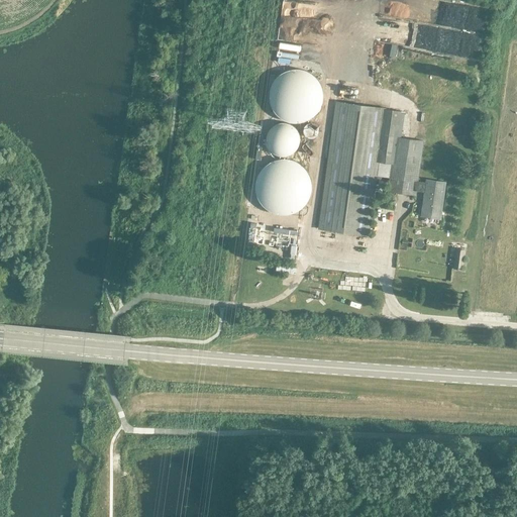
[(323,92),(323,90),(323,88),(323,85),(322,83),(321,81),(320,79),(319,77),(317,75),(316,73),(314,71),(312,70),(310,69),(308,67),(306,67),(303,66),(301,65),(299,65),(296,65),(294,65),(291,65),(289,65),(287,66),(285,67),(282,68),(280,69),(278,71),(277,72),(275,74),(273,76),(272,78),(271,80),(270,82),(269,84),(268,87),(268,89),(268,91),(268,94),(268,96),(268,98),(269,101),(270,103),(271,105),(272,107),(273,109),(275,111),(277,113),(278,114),(280,116),(282,117),(285,118),(287,119),(289,119),(291,120),(294,120),(296,120),(299,120),(301,120),(303,119),(306,118),(308,117),(310,116),(312,115),(314,114),(316,112),(317,110),(319,108),(320,106),(321,104),(322,102),(323,100),(323,97),(323,95),(323,92)]
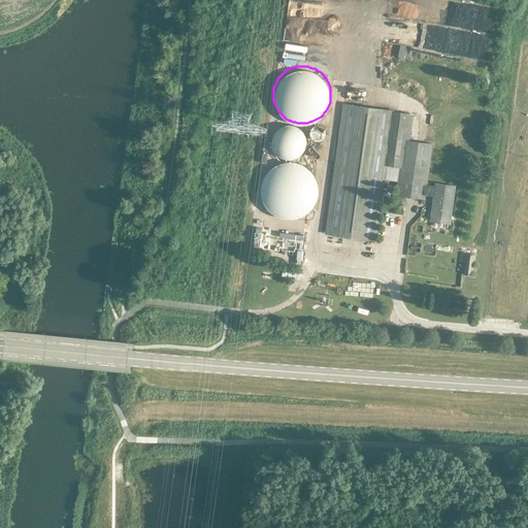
[(376,240),(385,180),(398,182),(403,140),(407,113),(342,104),(325,233),(376,240)]
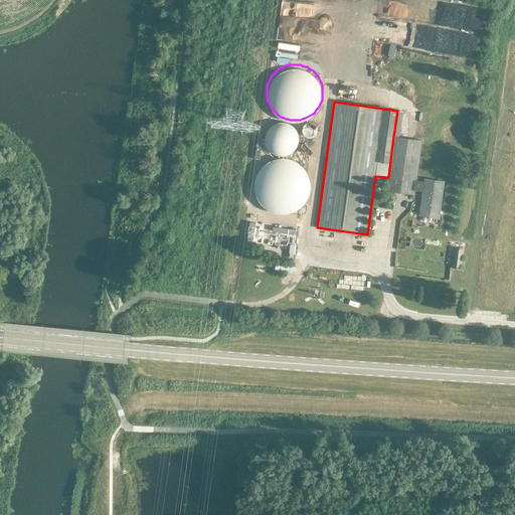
[(287,123),(285,122),(282,122),(280,122),(277,123),(275,124),(272,125),(270,127),(269,129),(267,131),(266,134),(266,136),(266,139),(266,141),(266,144),(267,146),(269,149),(270,151),(272,152),(275,154),(277,155),(280,155),(282,155),(285,155),(287,155),(290,154),(292,152),(294,151),(296,149),(297,146),(298,144),(299,141),(299,139),(299,136),(298,134),(297,131),(296,129),(294,127),(292,125),(290,124),(287,123)]
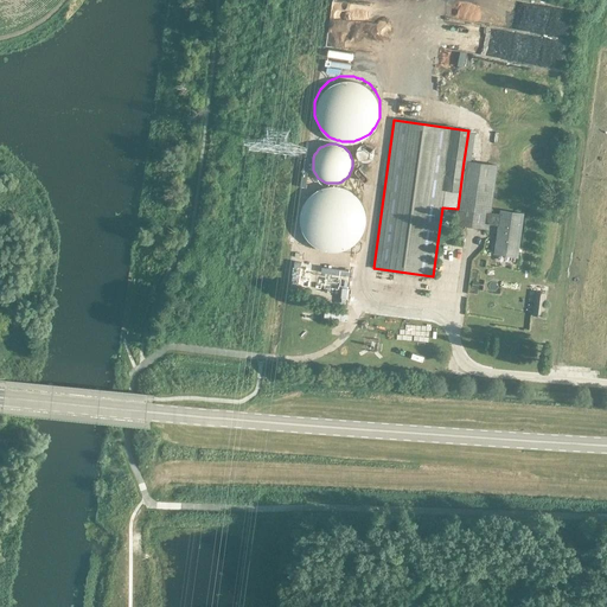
[(497,166),(464,161),(458,209),(455,224),(489,229),(489,224),(491,213),(497,166)]
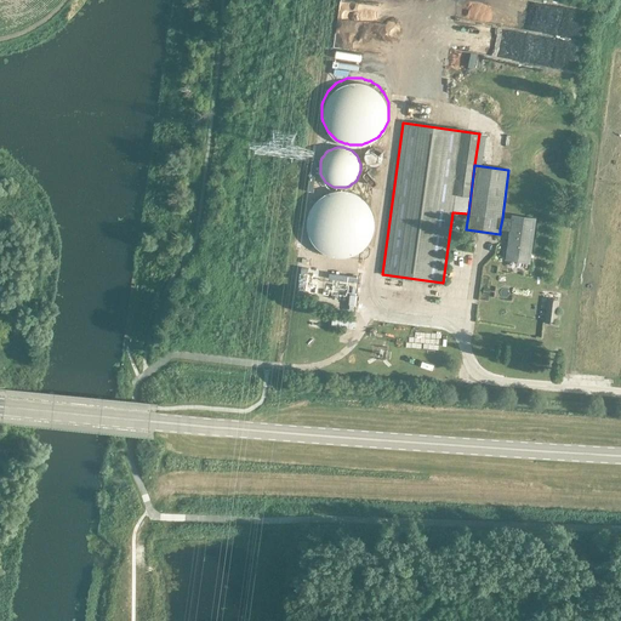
[(324,194),(320,197),(315,201),(313,205),(309,210),(308,212),(307,216),(307,220),(306,223),(307,228),(307,233),(308,237),(311,240),(313,245),(317,250),(320,252),(325,255),(331,257),(336,258),(341,258),(346,258),(351,257),(354,255),(358,254),(362,250),(365,248),(369,241),(371,237),(374,232),(374,226),(374,221),(374,217),(371,212),(369,206),(365,201),(362,198),(357,195),(352,193),(347,192),(343,191),(339,191),(334,192),(329,193),(324,194)]
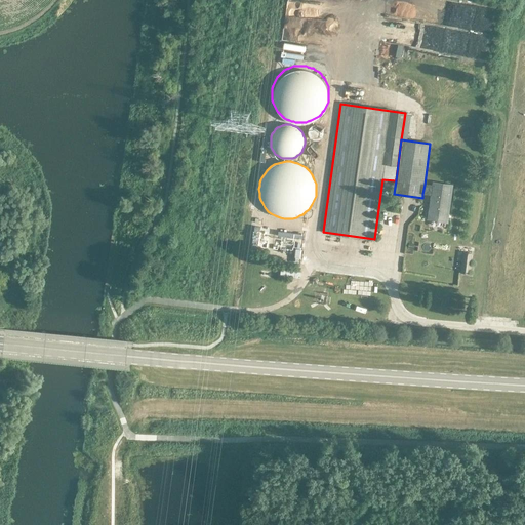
[(433,186),(425,185),(422,194),(432,195),(429,219),(447,223),(452,186),(434,183),(433,186)]
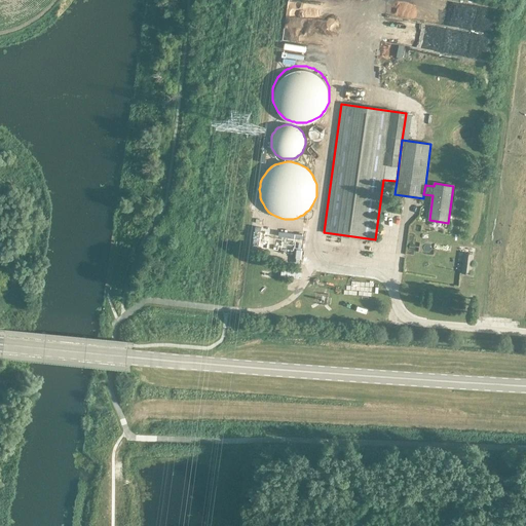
[(300,259),(304,250),(293,246),(290,255),(300,259)]
